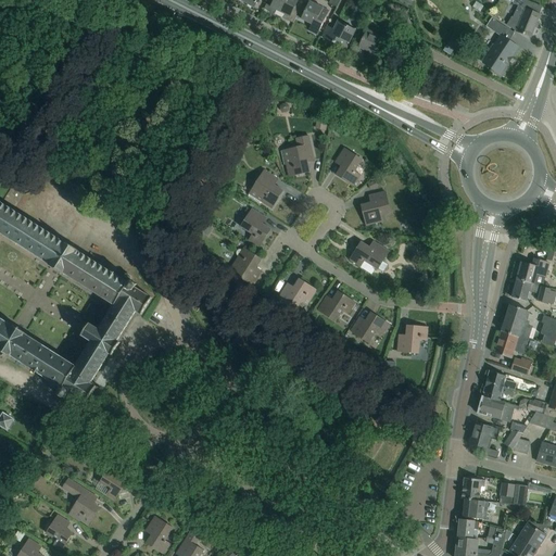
[(276,10),(280,12),(286,0),(267,0),(264,9),(274,14),(276,10)]
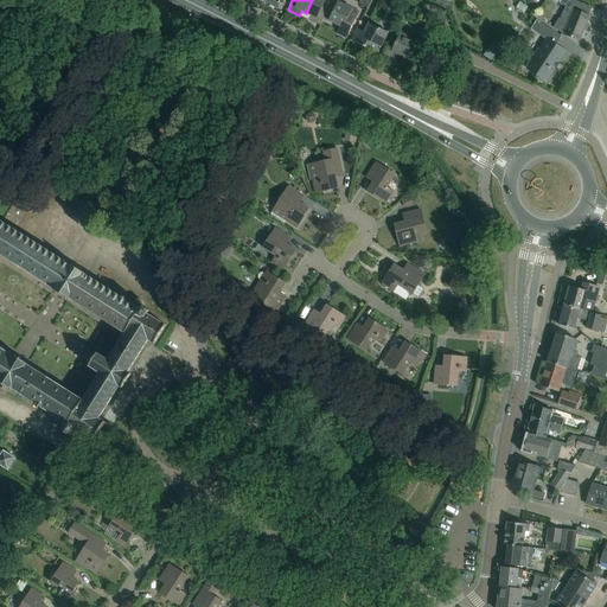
[(312,0),(306,13),(311,16),(308,20),(320,25),(332,1),(330,0),(312,0)]
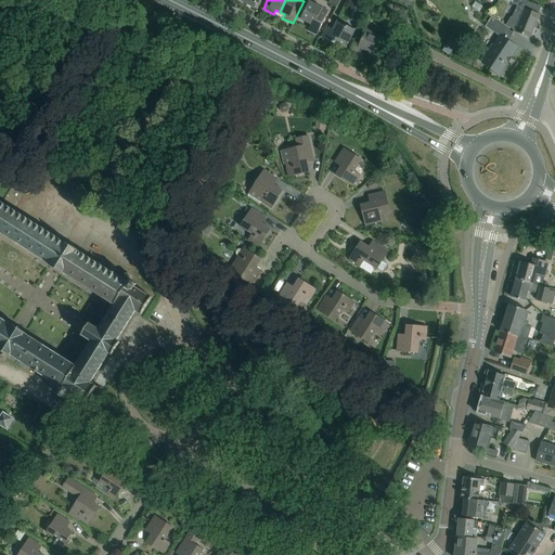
[(507,0),(512,3),(517,5),(514,14),(513,13),(506,25),(515,31),(519,34),(530,37),(542,7),(525,0),(507,0)]
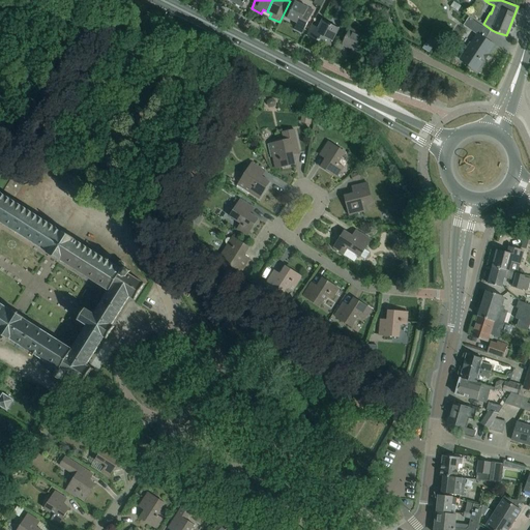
[(299,24),(296,30),(302,33),(306,24),(314,10),(295,1),(291,8),(287,18),(299,24)]
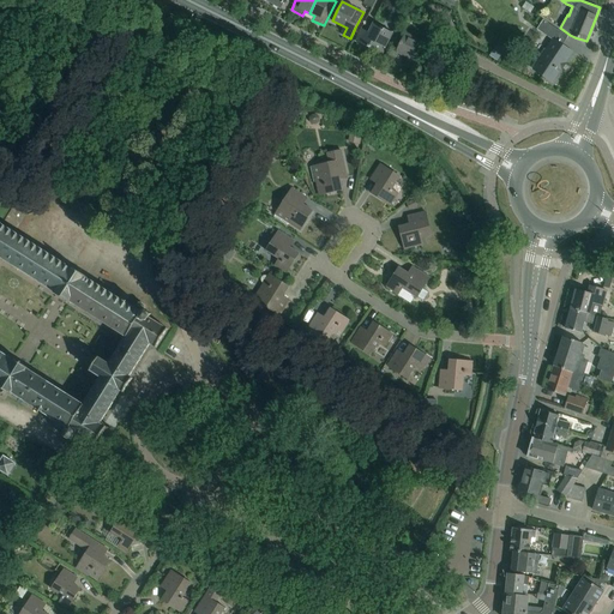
[(552,40),(533,68),(553,83),(565,64),(573,53),(563,46),(569,36),(543,19),(537,29),(552,40)]
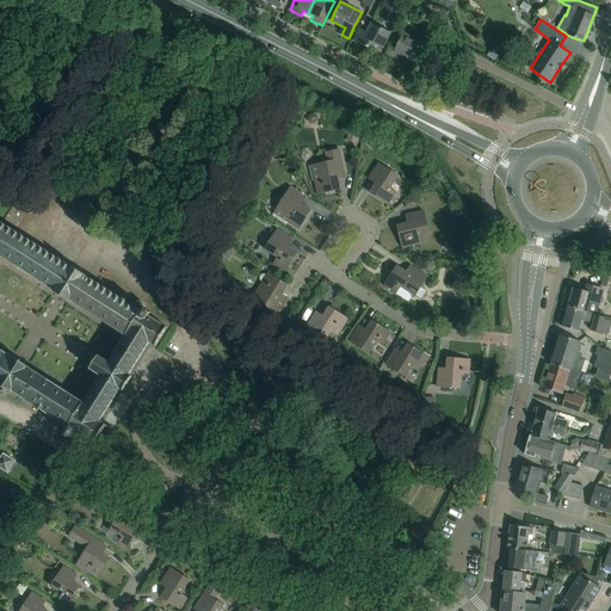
[(366,32),(359,29),(353,41),(380,54),(386,43),(390,34),(371,24),(366,32)]
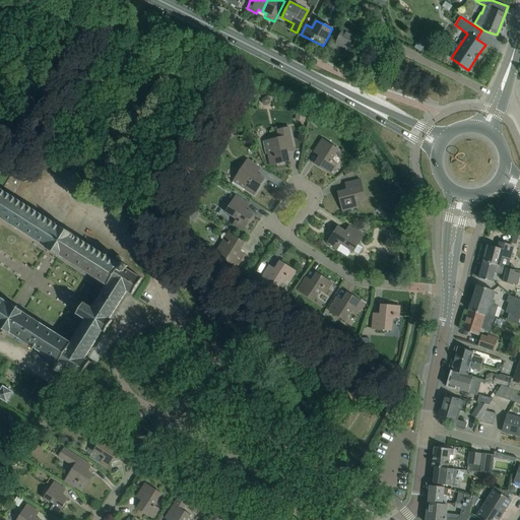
[(347,51),(344,57),(350,60),(362,37),(343,28),(339,36),(335,45),(347,51)]
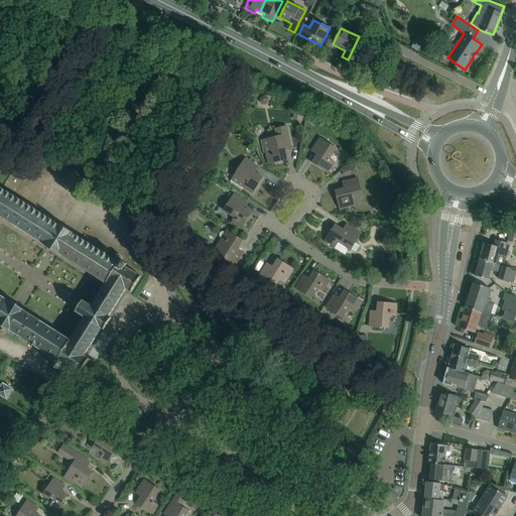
[(294,111),(292,119),(302,122),(304,113),(294,111)]
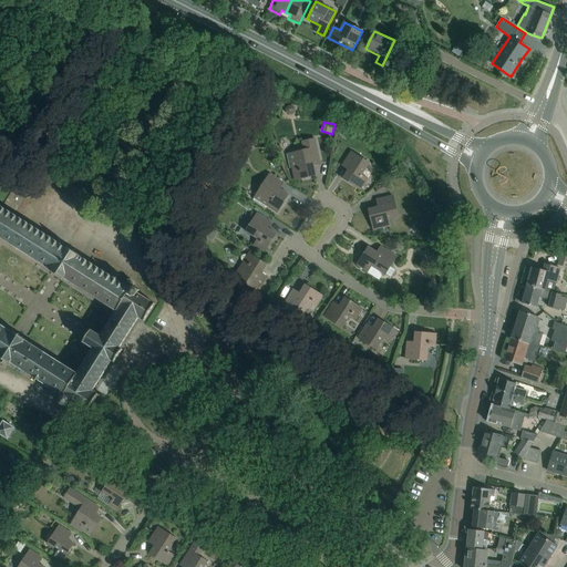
[(320,164),(317,148),(315,137),(301,141),(303,151),(296,153),(289,154),(295,181),(315,176),(316,176),(312,163),(319,162),(319,164),(320,164)]
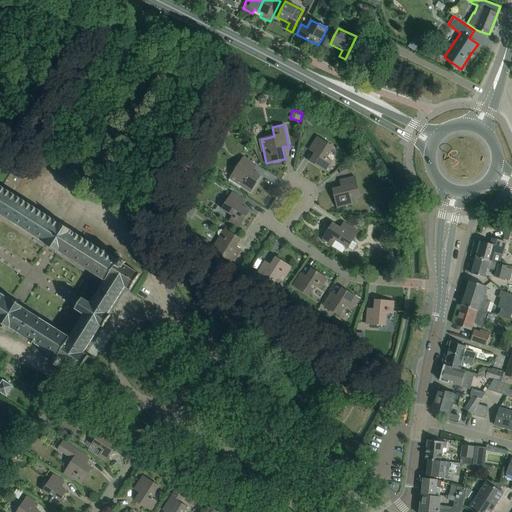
[(317,136),(314,141),(309,149),(310,150),(311,148),(316,151),(309,161),(310,161),(326,171),(332,161),(326,158),(333,147),(317,136)]
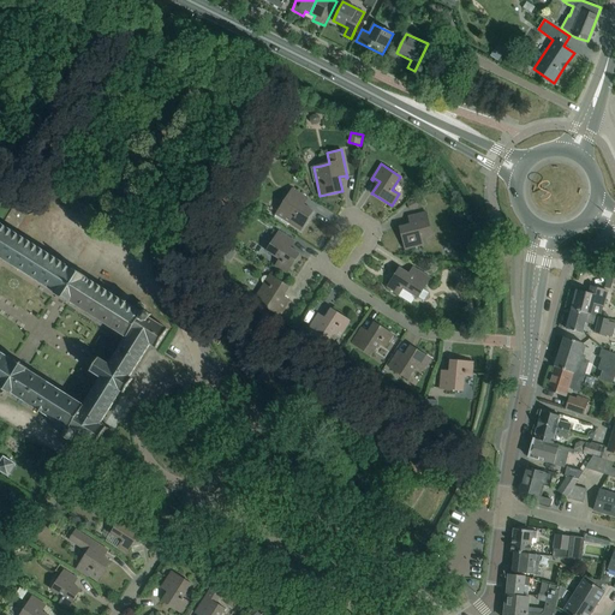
[(314,212),(303,204),(308,198),(292,189),(280,208),(275,216),(287,225),(288,224),(300,231),(312,212),(314,212)]
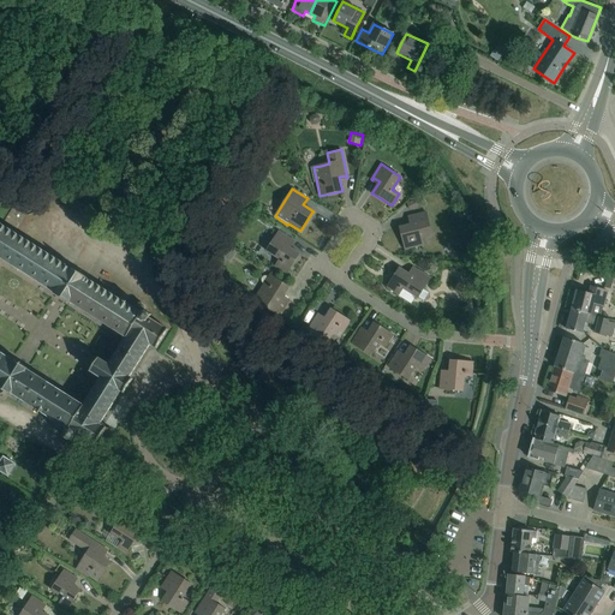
[(425,204),(422,197),(407,203),(410,210),(425,204)]
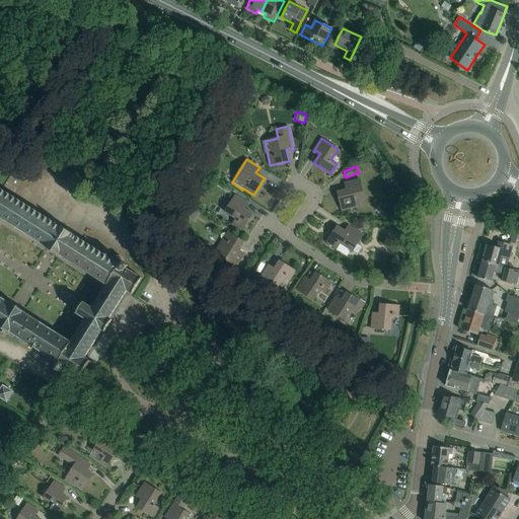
[(360,179),(349,181),(345,182),(345,183),(348,183),(349,189),(337,192),(337,193),(338,192),(342,211),(354,208),(352,202),(364,199),(360,179)]
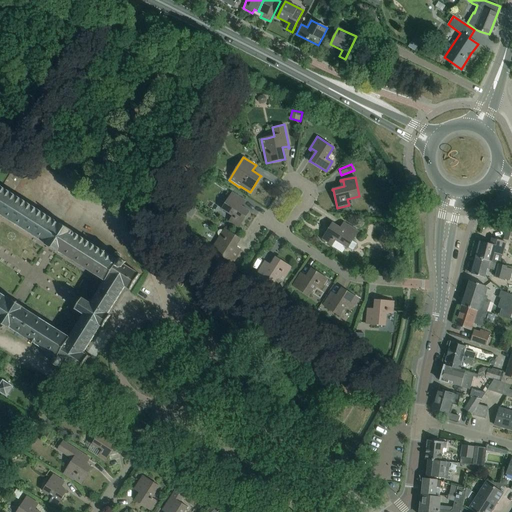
[(0,322),(1,323),(0,325),(0,326),(4,329),(6,326),(10,329),(10,328),(52,355),(48,360),(60,367),(63,362),(79,372),(89,356),(83,353),(101,325),(103,327),(106,323),(110,315),(108,314),(125,287),(130,290),(140,274),(124,265),(126,262),(121,259),(121,258),(121,256),(120,254),(118,252),(115,253),(114,254),(112,257),(71,231),(72,230),(60,222),(59,223),(1,186),(1,187),(0,186),(0,322)]
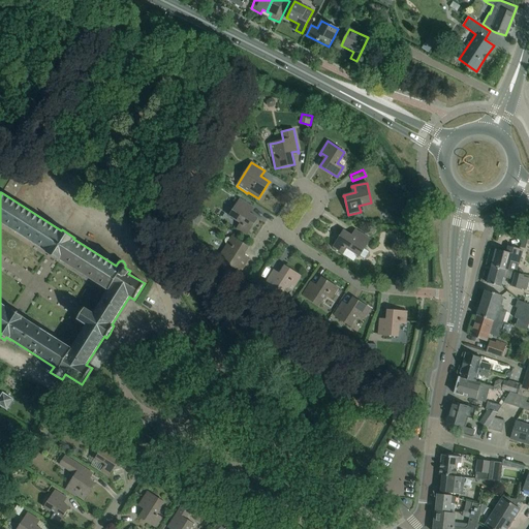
[(253,207),(244,201),(240,198),(229,216),(240,223),(237,228),(247,235),(257,219),(257,218),(247,212),(250,207),(252,208),(253,207)]
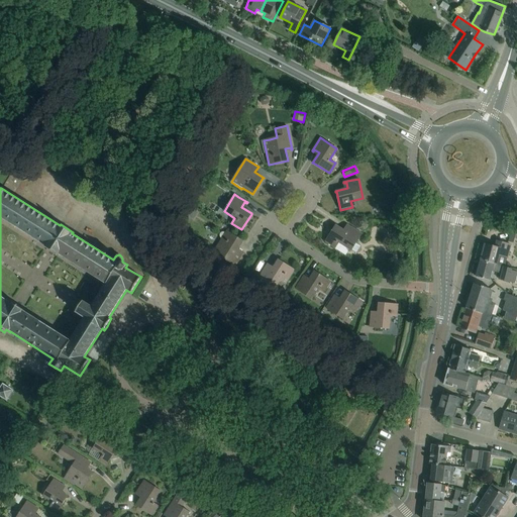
[(362,233),(350,227),(347,224),(346,225),(348,227),(345,231),(335,225),(325,241),(335,247),(338,242),(351,250),(351,249),(356,252),(360,246),(355,243),(362,233)]
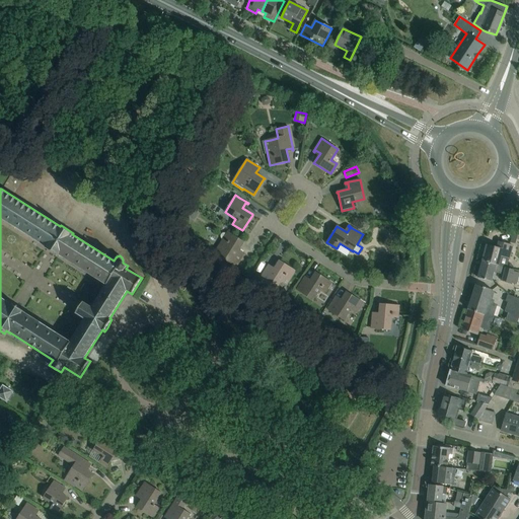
[(412,230),(404,232),(406,239),(414,238),(412,230)]
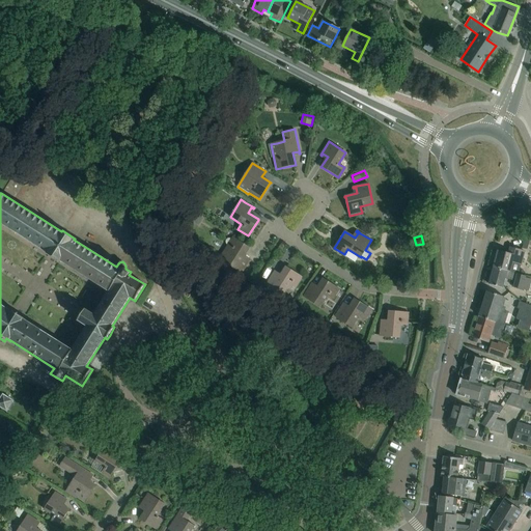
[(227,246),(219,258),(233,268),(242,273),(250,260),(249,259),(248,261),(243,258),(250,248),(249,247),(249,248),(241,242),(233,238),(232,239),(230,238),(228,239),(226,240),(225,242),(226,244),(227,246)]
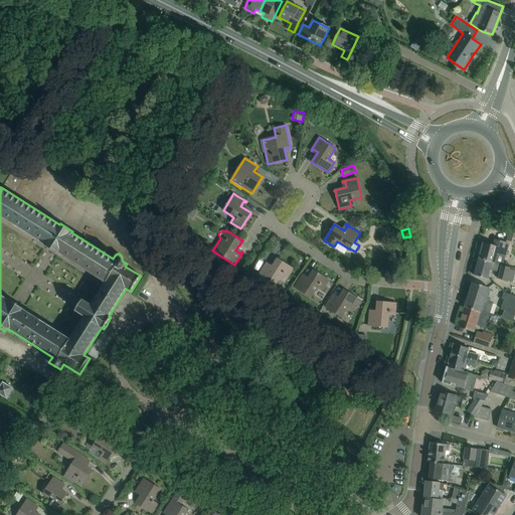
[(514,233),(508,232),(506,240),(511,242),(512,237),(514,238),(514,233)]
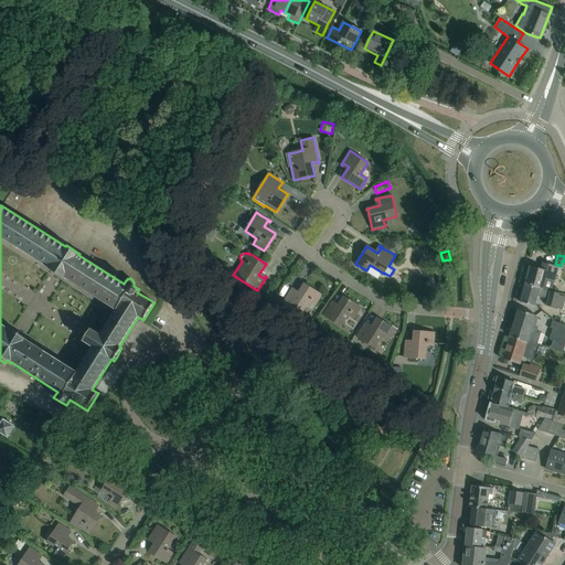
[(530,267),(525,285),(545,290),(552,291),(554,280),(557,268),(554,267),(543,264),(542,270),(530,267)]
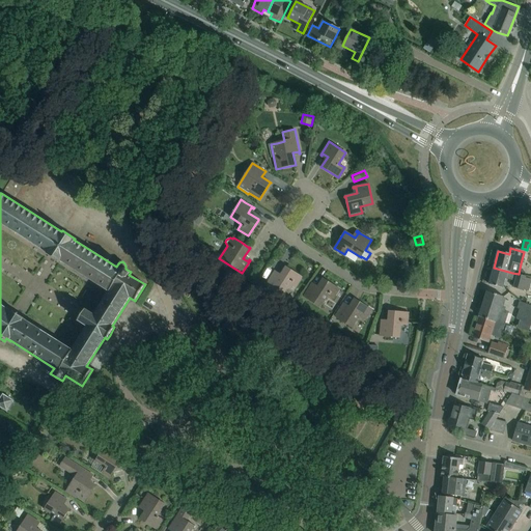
[(296,287),(297,286),(302,277),(286,267),(285,267),(279,277),(274,274),(275,272),(274,271),(264,285),(282,297),(289,284),(296,287)]
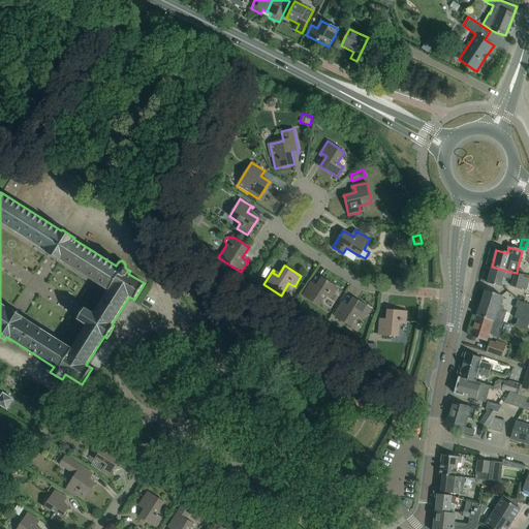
[(235,274),(224,267),(221,273),(231,279),(235,274)]
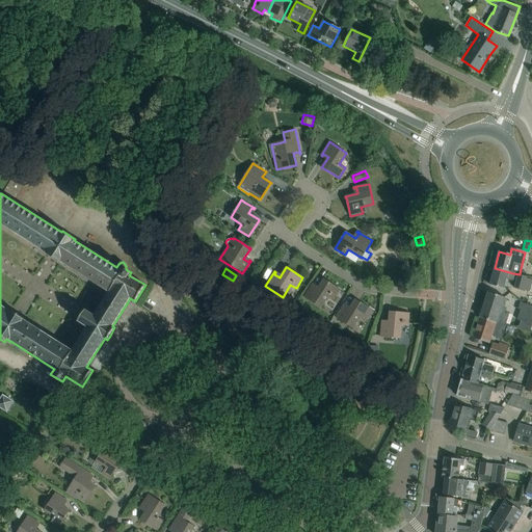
[(513,273),(495,268),(489,285),(500,288),(503,289),(506,278),(516,282),(514,288),(523,290),(523,289),(524,289),(527,276),(520,274),(513,273)]
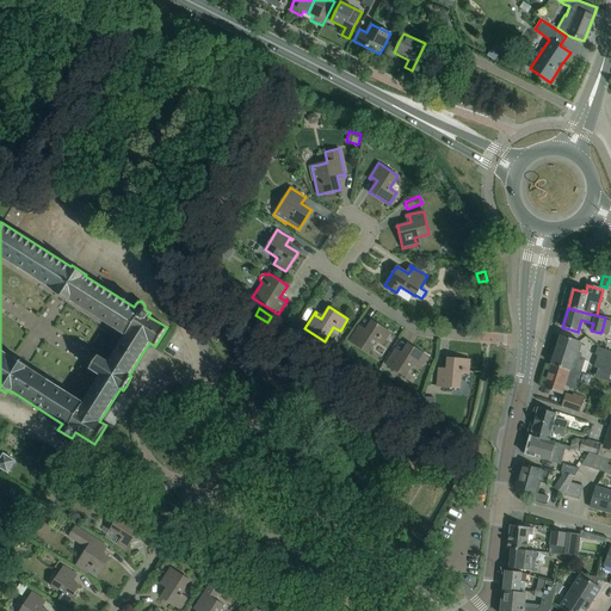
[(358,326),(356,329),(349,340),(369,353),(376,340),(383,345),(390,333),(372,321),(371,320),(363,332),(358,328),(359,326),(358,326)]
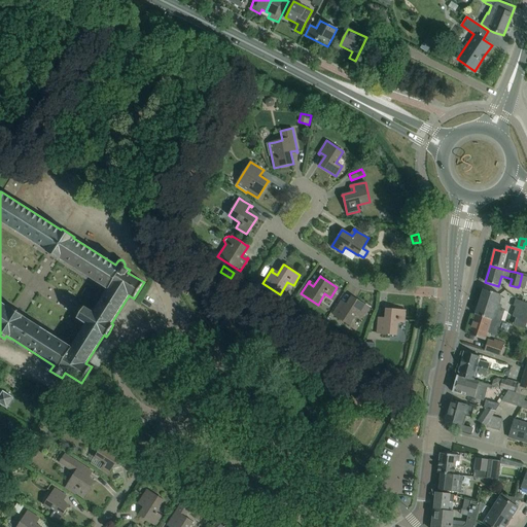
[(484,289),(476,314),(491,319),(491,320),(500,322),(504,310),(500,309),(501,305),(499,304),(501,296),(499,296),(499,294),(493,292),(484,289)]
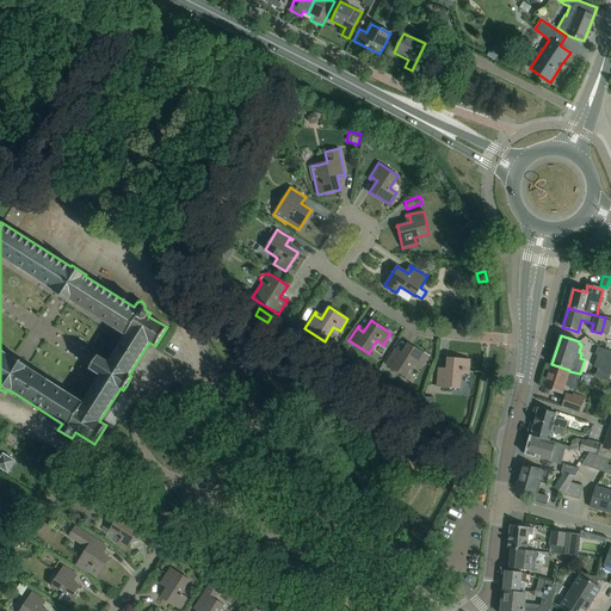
[(395,349),(393,353),(386,364),(405,376),(413,364),(419,368),(427,356),(408,344),(407,344),(400,356),(394,352),(396,350),(395,349)]
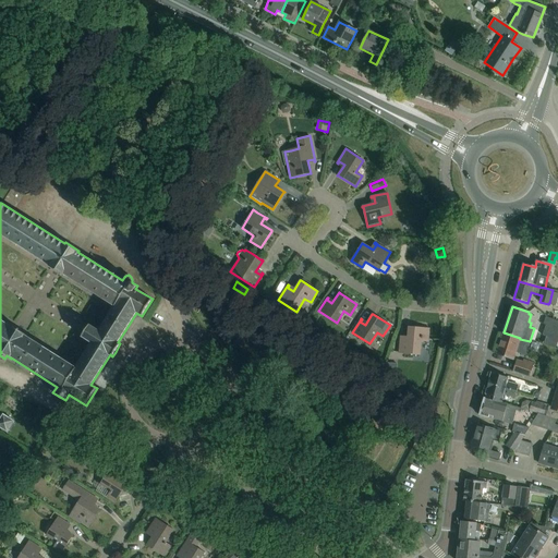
[(546,326),(542,336),(546,337),(544,344),(555,349),(557,340),(557,322),(546,317),(544,325),(546,326)]
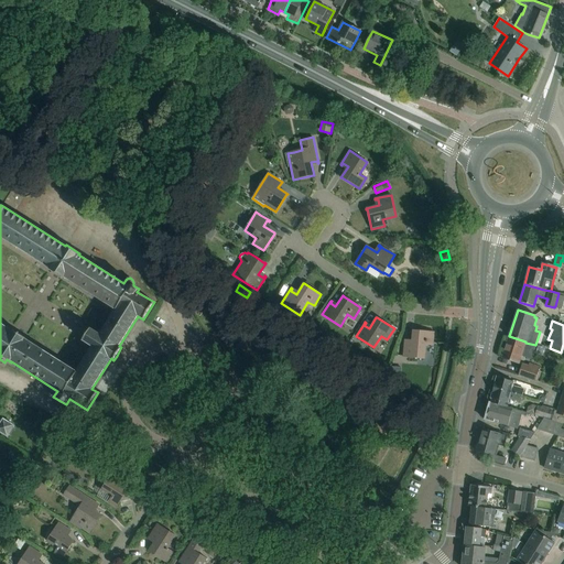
[(403,357),(424,358),(426,345),(433,345),(434,345),(434,348),(444,349),(445,332),(436,331),(435,332),(412,331),(412,344),(407,344),(405,340),(404,340),(403,357)]
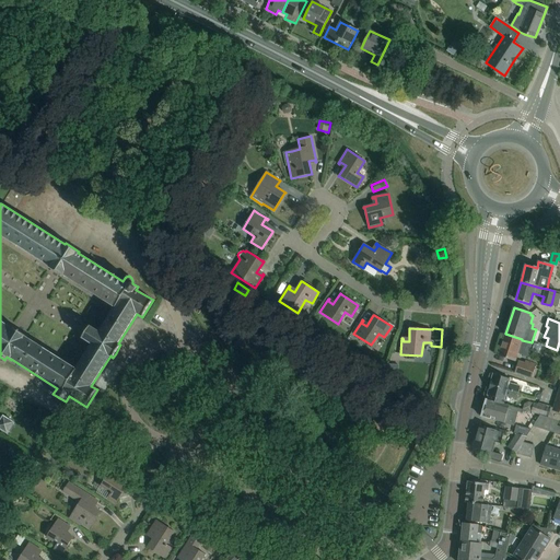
[(505,334),(498,356),(499,356),(515,361),(517,353),(527,357),(532,342),(522,340),(522,339),(505,334)]
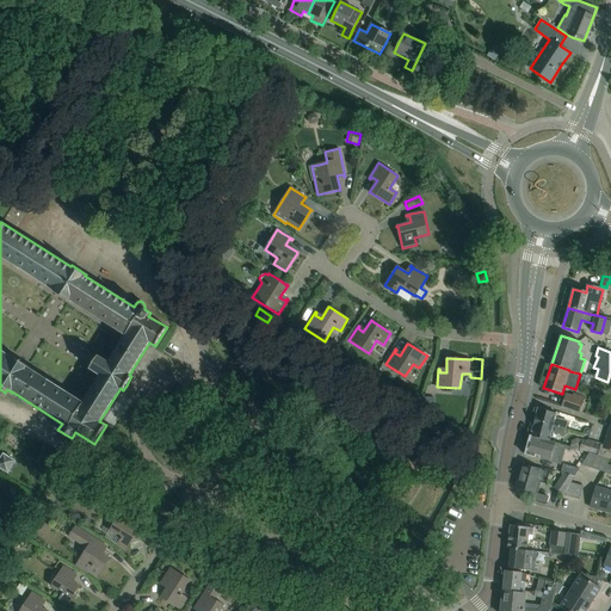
[(579,412),(585,396),(574,393),(572,397),(567,395),(565,396),(561,406),(579,412)]
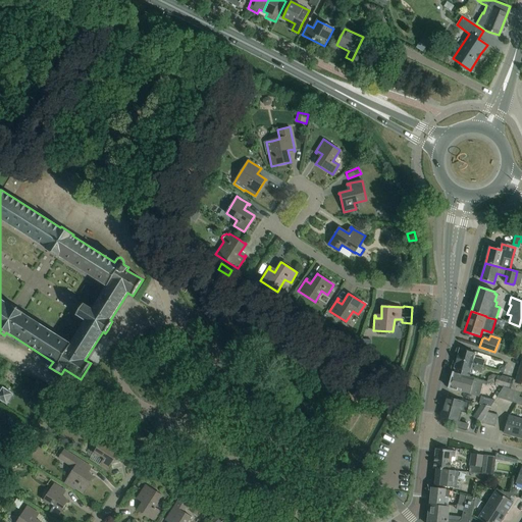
[(363,341),(362,350),(370,351),(371,341),(363,341)]
